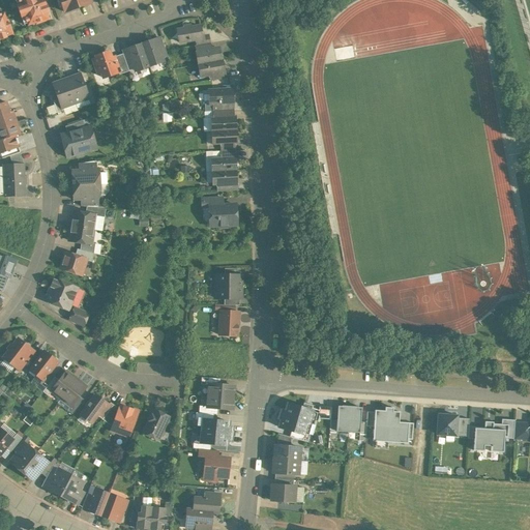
[(17,0),(19,3),(16,5),(21,19),(21,20),(24,19),(27,27),(28,26),(27,26),(34,24),(35,25),(49,21),(47,13),(48,13),(49,13),(49,12),(48,12),(46,5),(46,4),(45,5),(43,1),(45,1),(43,0),(17,0)]
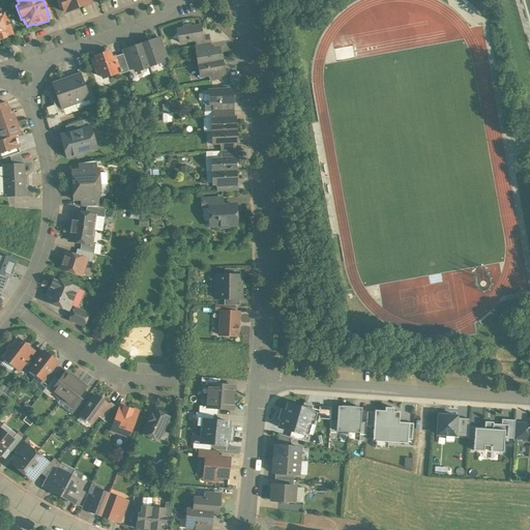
[(89,0),(58,0),(63,12),(90,3),(89,0)]
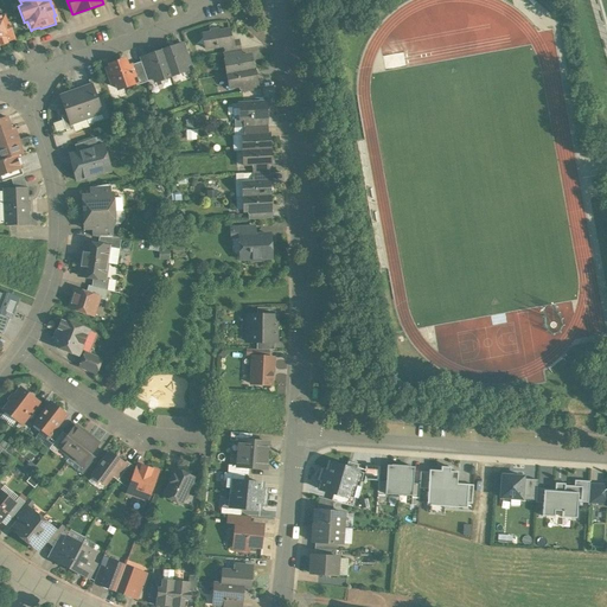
[(4,17),(0,17),(0,46),(7,44),(7,43),(14,40),(8,24),(7,24),(4,16),(2,16),(4,17)]
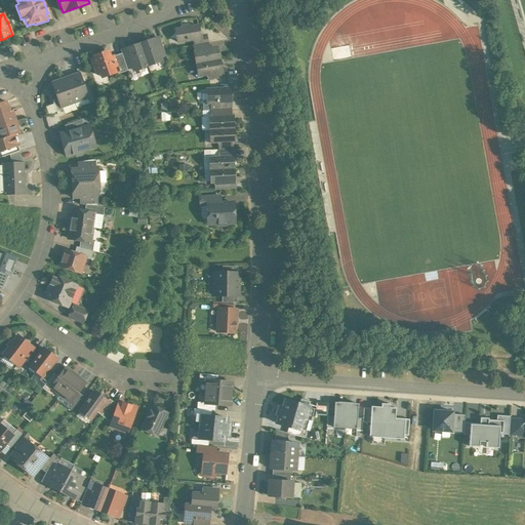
[(198,27),(189,28),(187,27),(183,27),(182,30),(175,31),(177,43),(193,40),(201,38),(201,37),(201,36),(199,35),(198,27)]
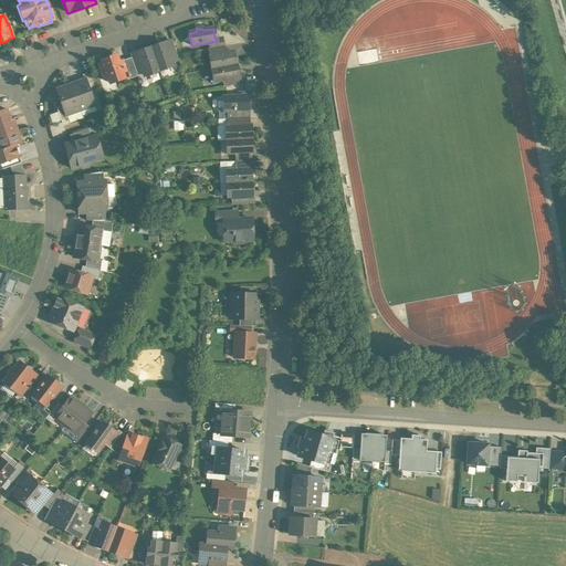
[(222,39),(217,40),(217,41),(208,43),(209,50),(223,46),(222,39)]
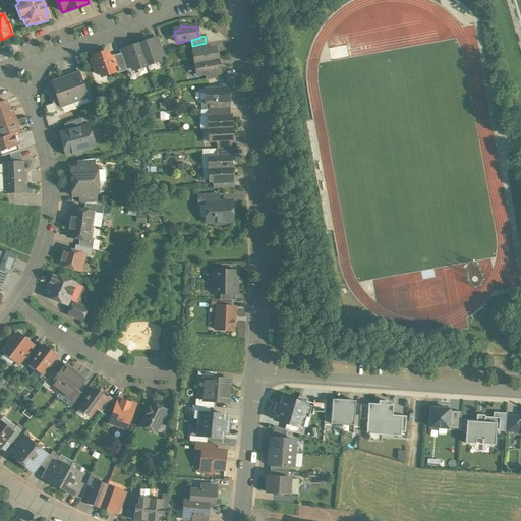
[(163,53),(158,39),(153,41),(158,55),(163,53)]
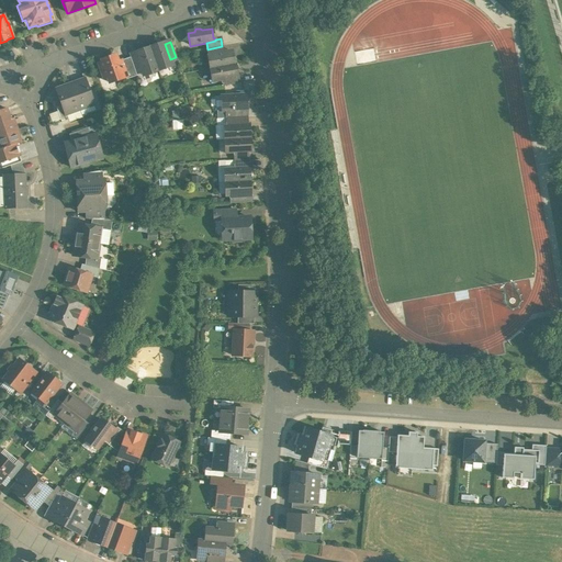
[(164,43),(135,53),(135,54),(141,69),(143,76),(172,66),(170,59),(165,44),(164,43)]
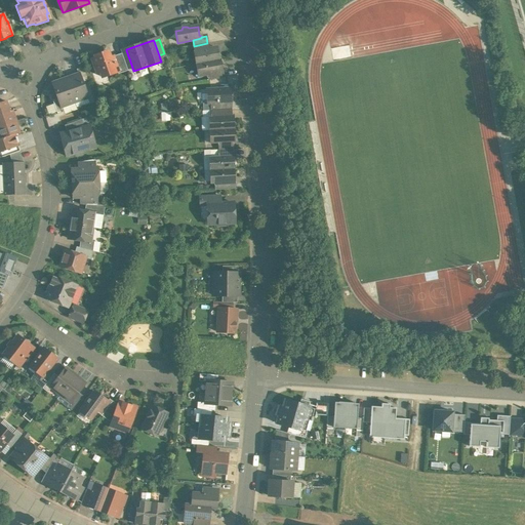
[(194,46),(193,46),(194,52),(209,49),(208,43),(207,43),(194,46)]
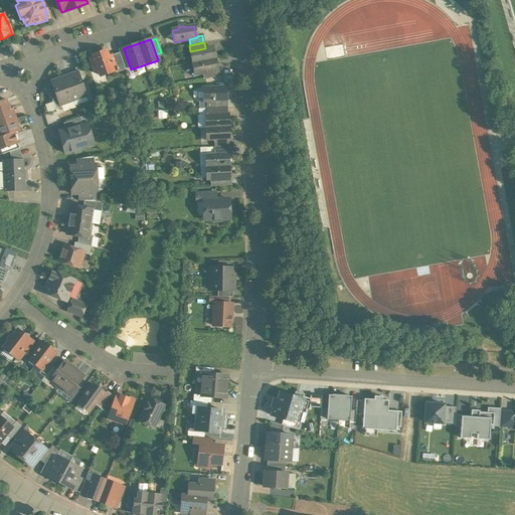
[(205,48),(190,51),(192,63),(215,59),(215,57),(213,55),(212,47),(205,48)]
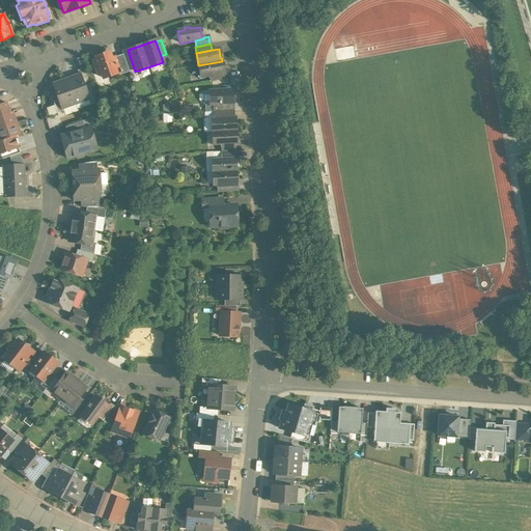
[(128,51),(122,53),(122,54),(128,67),(133,65),(128,51)]
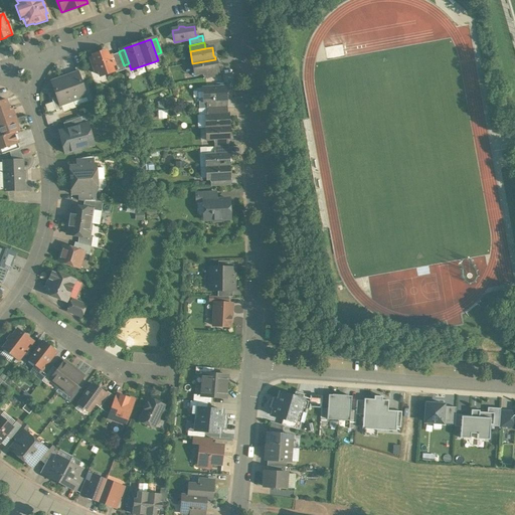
[(119,52),(108,56),(106,52),(103,53),(100,52),(93,55),(94,56),(90,58),(95,72),(98,71),(100,76),(115,71),(116,73),(125,69),(124,65),(119,52)]
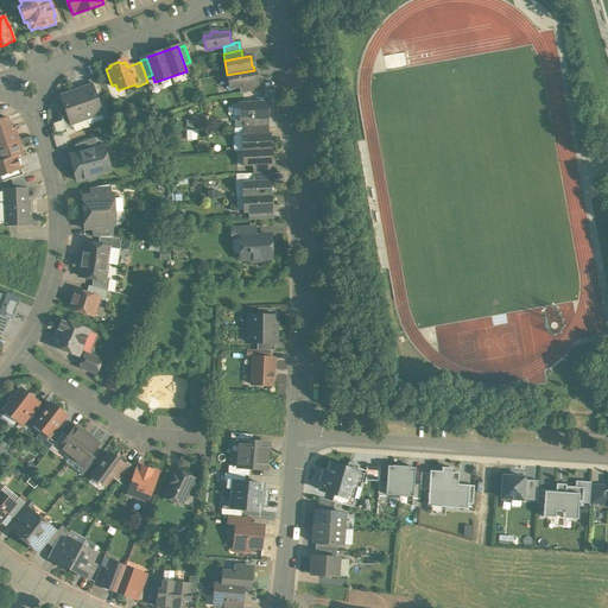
[(254,70),(227,75),(229,88),(241,87),(255,84),(255,83),(253,74),(254,73),(254,70)]
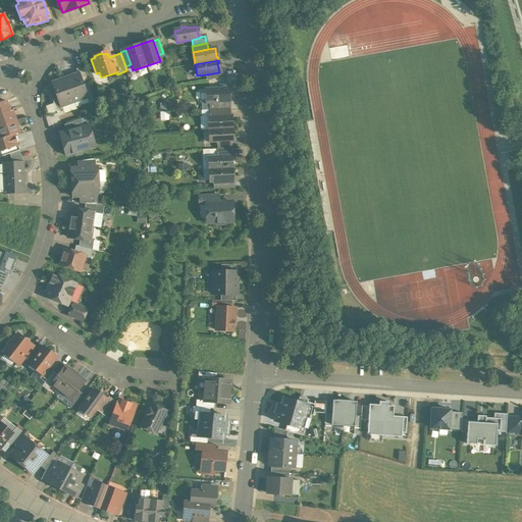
[(83,67),(75,70),(77,75),(79,74),(82,83),(87,81),(83,67)]
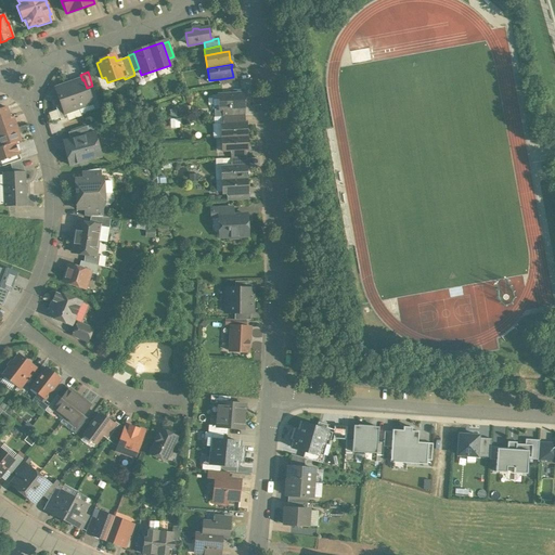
[(233,77),(220,79),(221,86),(240,82),(239,75),(233,76),(233,77)]
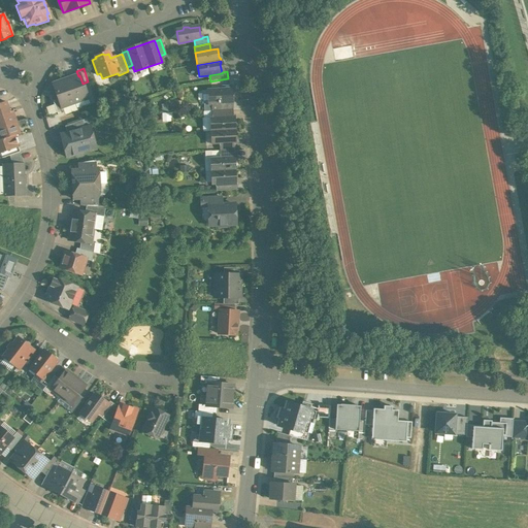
[(78,76),(66,80),(74,103),(87,98),(83,84),(79,75),(78,76)]
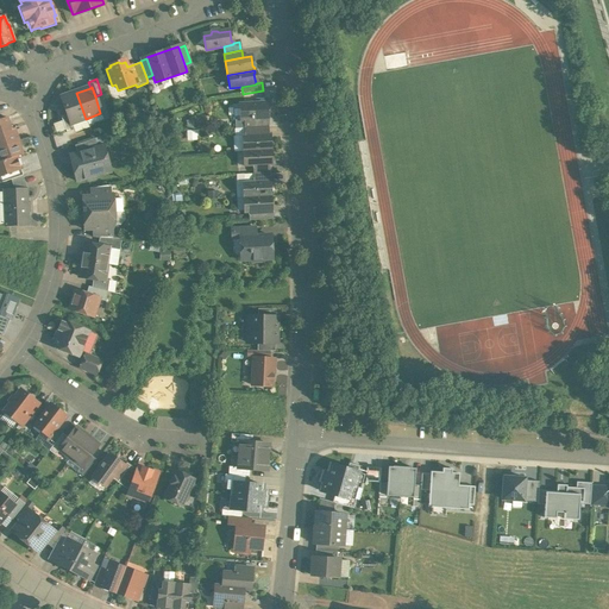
[(76,93),(62,98),(67,115),(70,124),(71,124),(86,119),(76,93)]
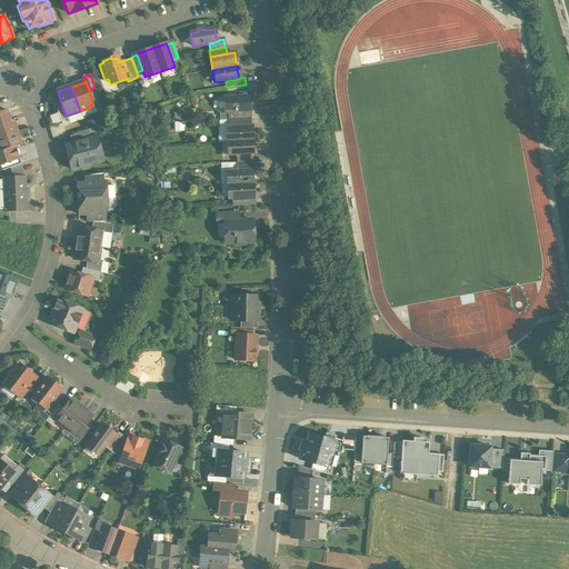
[(249,97),(223,98),(225,113),(228,112),(248,111),(250,111),(249,97)]
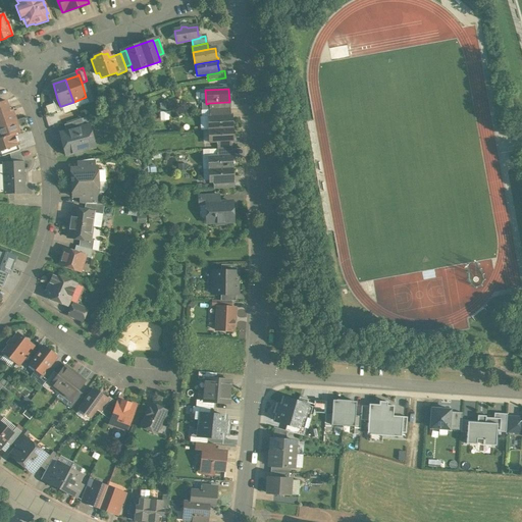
[(60,106),(57,99),(52,101),(56,114),(63,111),(61,106),(60,106)]
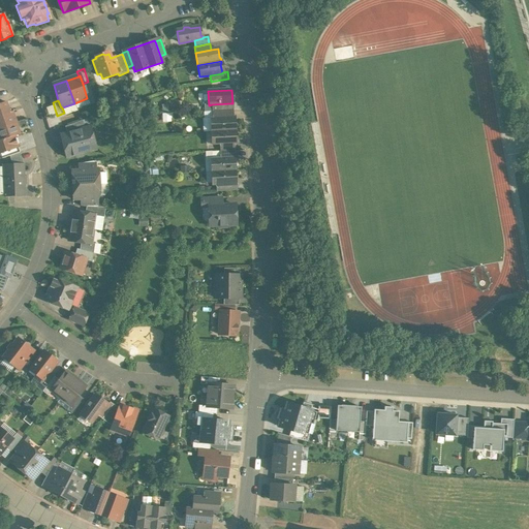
[(0,104),(0,116),(9,114),(5,102),(0,104)]
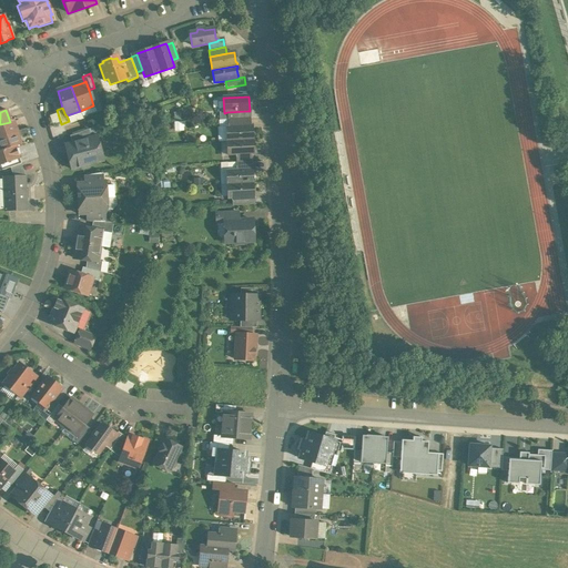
[(247,111),(227,112),(227,120),(249,119),(247,111)]
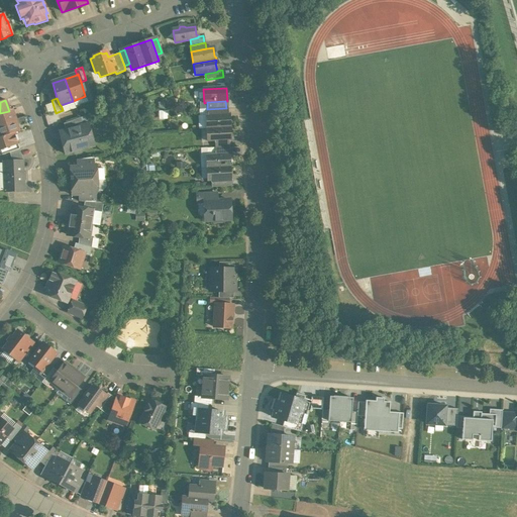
[(9,111),(0,113),(0,125),(15,120),(12,110),(9,111)]
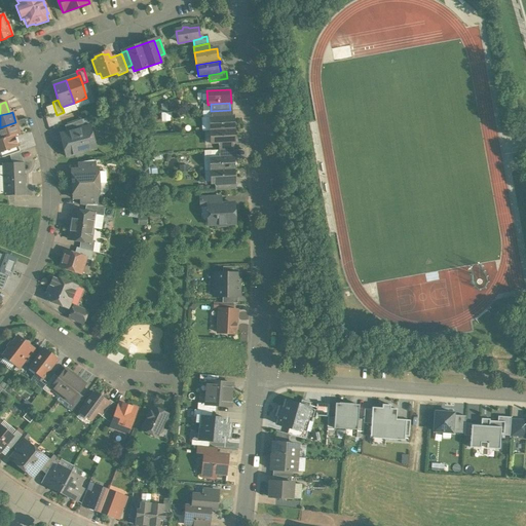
[(230,117),(212,118),(212,117),(209,117),(210,132),(233,129),(232,116),(230,116),(230,117)]
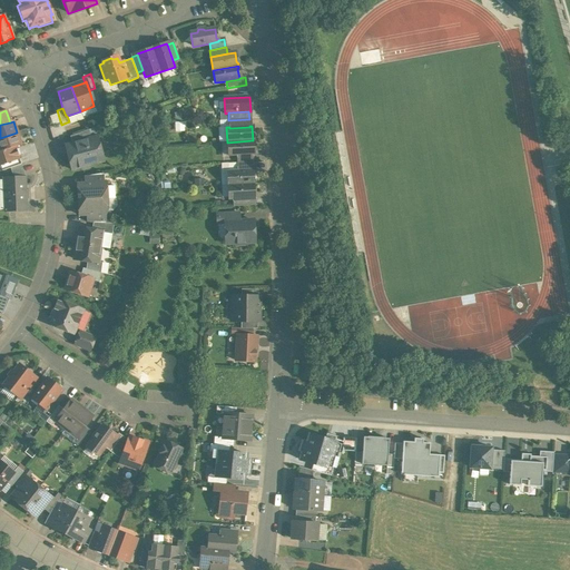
[(17,133),(19,138),(20,137),(21,137),(28,135),(26,129),(17,133)]
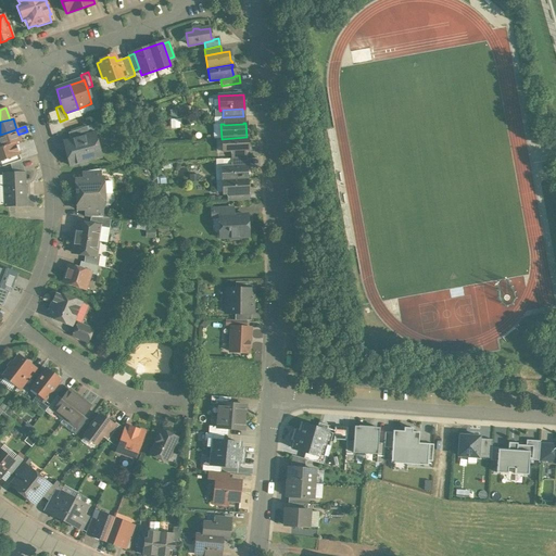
[(85,127),(68,134),(71,140),(87,136),(85,127)]
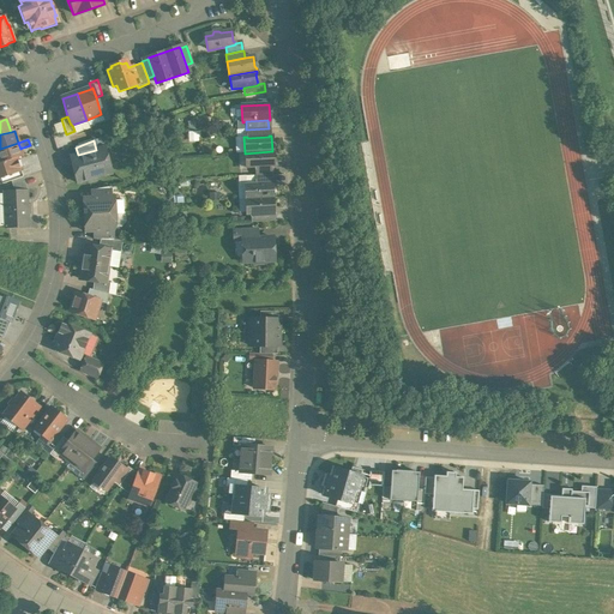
[(0,149),(0,163),(17,158),(23,156),(20,149),(18,143),(0,149)]
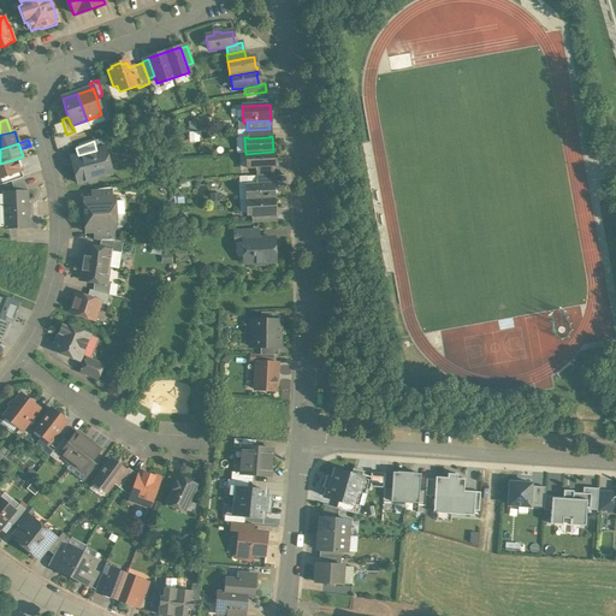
[(78,155),(71,157),(75,173),(80,172),(82,183),(87,181),(90,183),(95,182),(96,178),(111,175),(107,160),(101,161),(99,149),(78,155)]
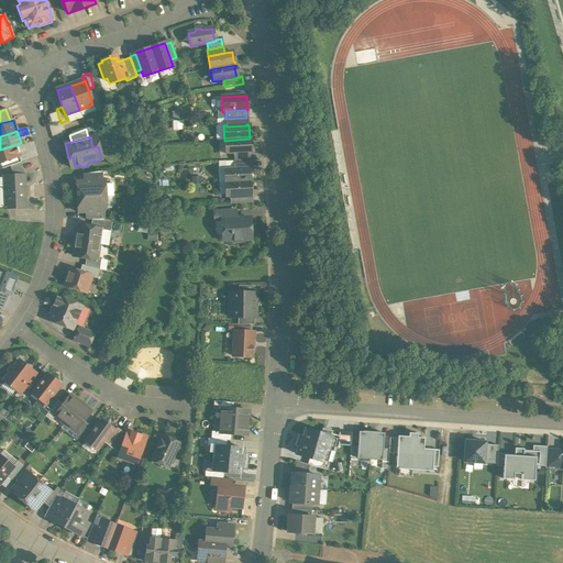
[(250,139),(224,141),(225,155),(233,154),(247,153),(251,153),(250,139)]
